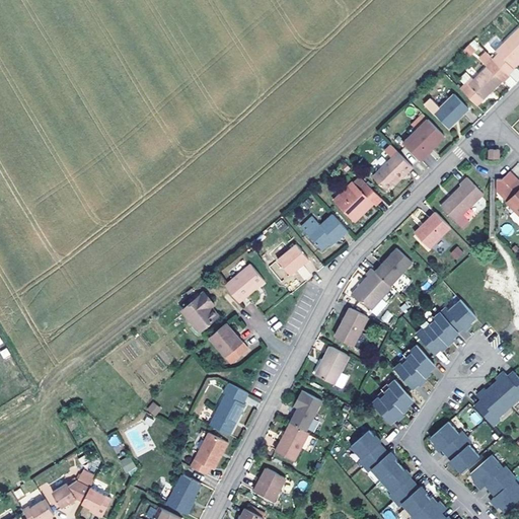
[(518,62),(518,31),(499,53),(502,55),(496,61),(511,75),(517,70),(514,67),(518,62)]
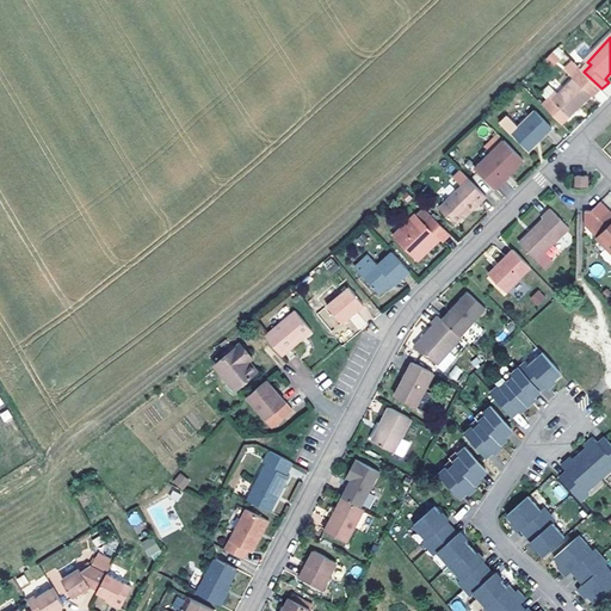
[(557,47),(544,60),(553,69),(566,55),(557,47)]
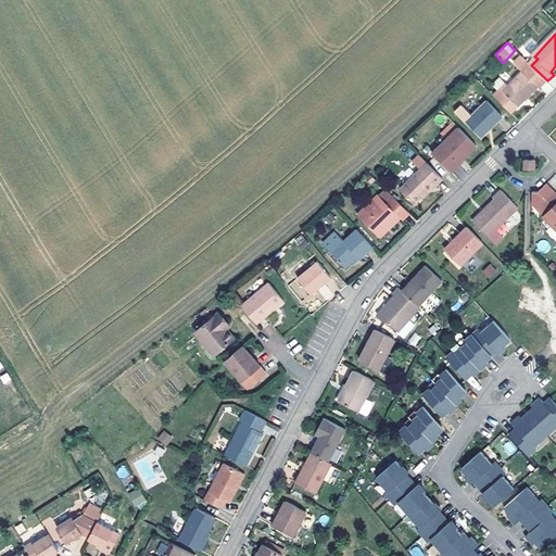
[(531,65),(525,58),(518,64),(526,73),(510,87),(508,85),(503,79),(495,86),(501,92),(496,97),(514,115),(541,88),(542,89),(548,83),(547,80),(531,65)]
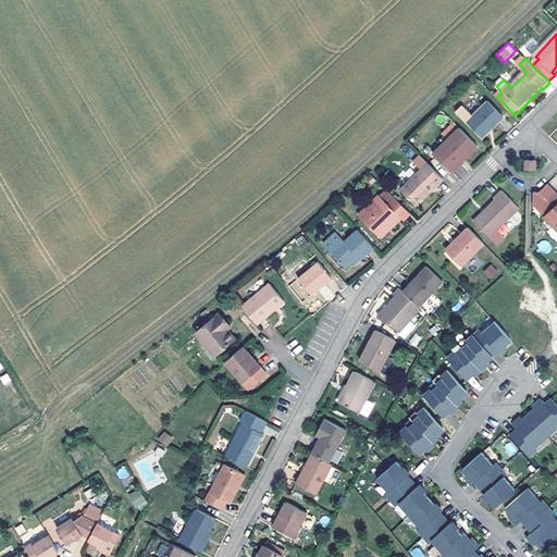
[(466,107),(459,113),(469,124),(470,122),(485,137),(506,118),(491,101),(475,115),(466,107)]
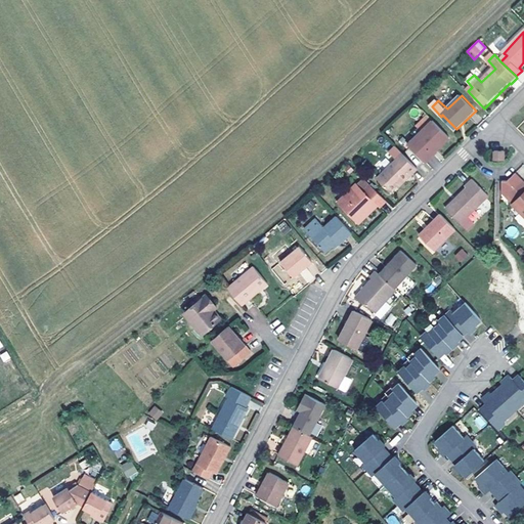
[(432,153),(434,155),(450,138),(434,121),(409,145),(424,160),(432,153)]
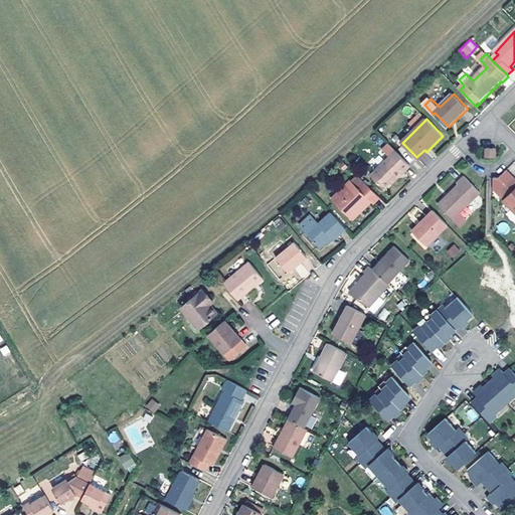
[(418,159),(426,152),(424,150),(416,157),(418,159)]
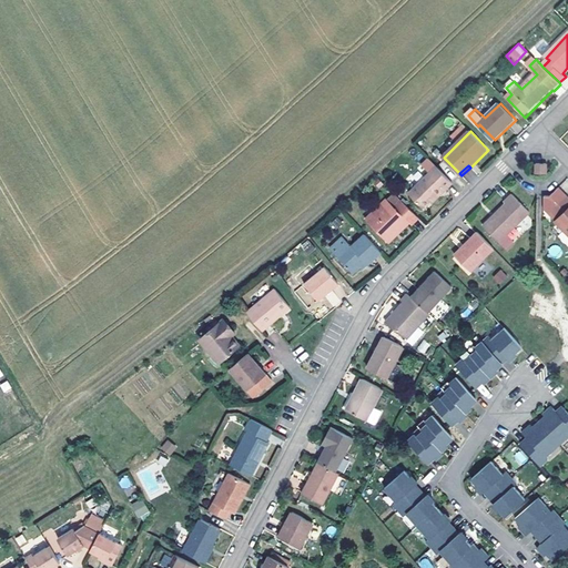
[(444,188),(447,191),(454,184),(436,166),(408,193),(424,208),(429,201),(444,188)]
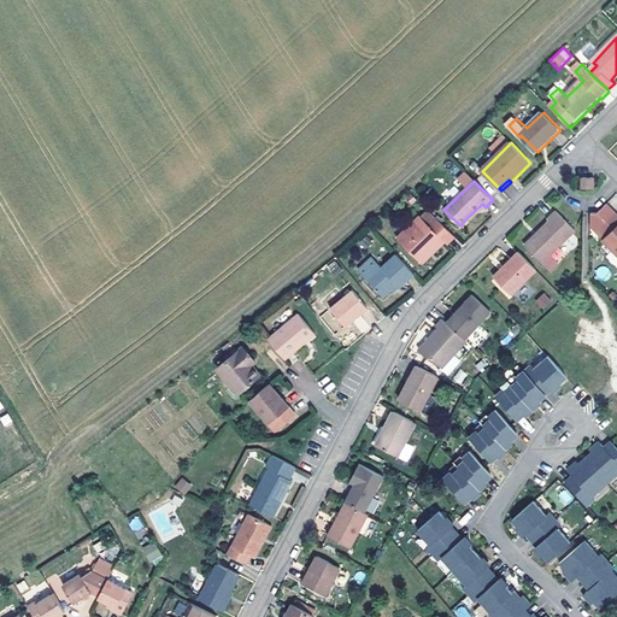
[(470,222),(486,207),(482,204),(466,218),(470,222)]
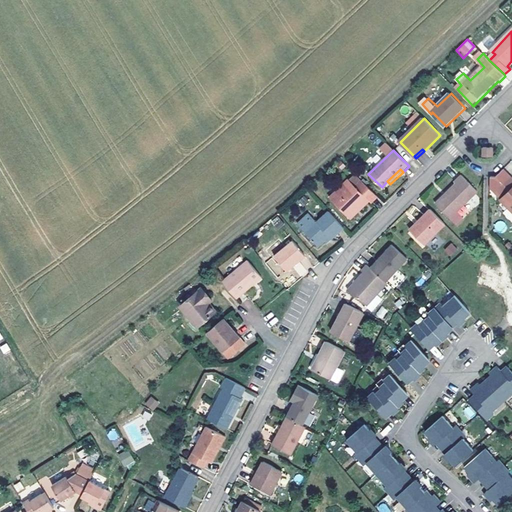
[(511,180),(500,169),(495,174),(490,174),(490,178),(498,186),(496,189),(502,195),(498,199),(511,213),(511,180)]
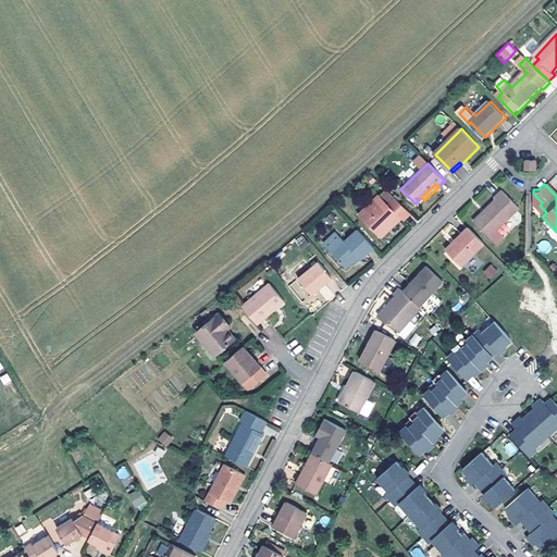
[(518,206),(500,189),(493,197),(495,199),(477,218),(492,233),(518,206)]
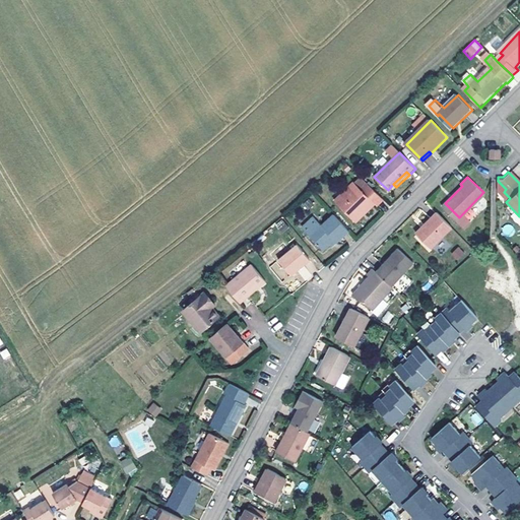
[(338,202),(353,218),(363,210),(367,214),(373,209),(370,206),(375,202),(377,205),(379,206),(385,201),(369,185),(364,190),(356,183),(338,202)]
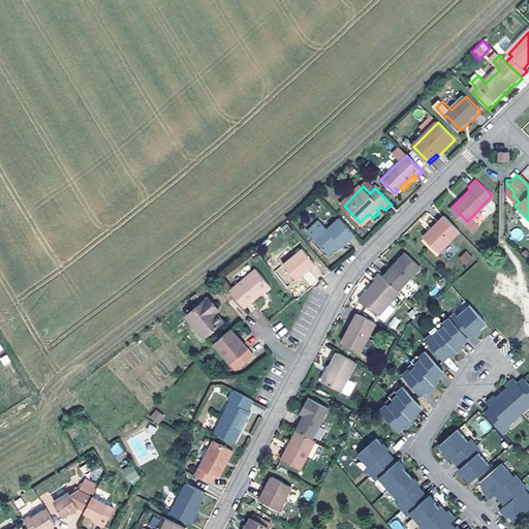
[(467,221),(453,207),(449,211),(464,224),(467,221)]
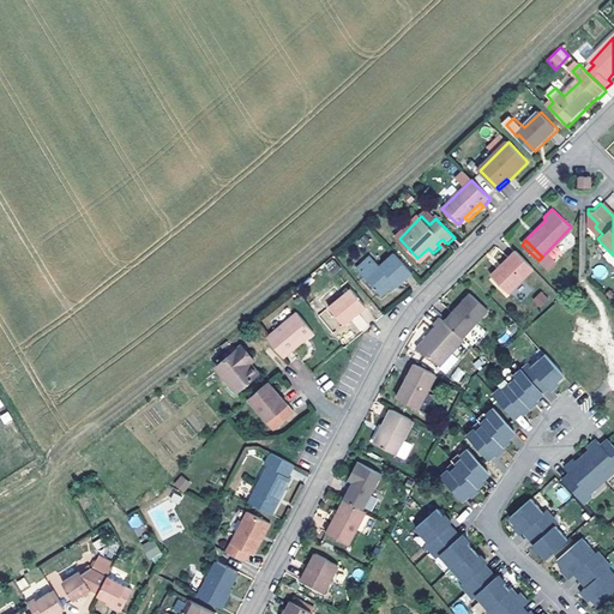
[(423,264),(433,253),(428,248),(417,258),(423,264)]
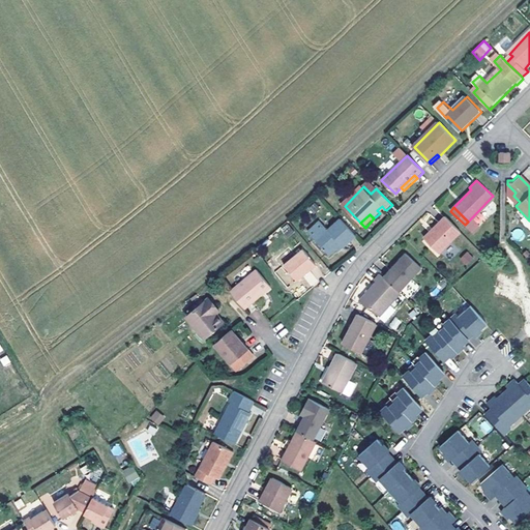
[(460,232),(444,215),(422,237),(438,253),(460,232)]
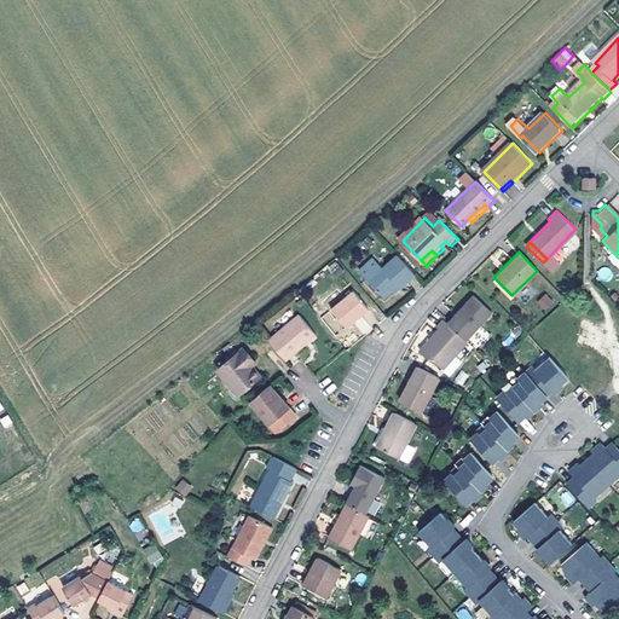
[(387,301),(395,293),(400,288),(404,290),(418,277),(400,258),(386,272),(383,268),(376,262),(363,275),(370,282),(387,301)]
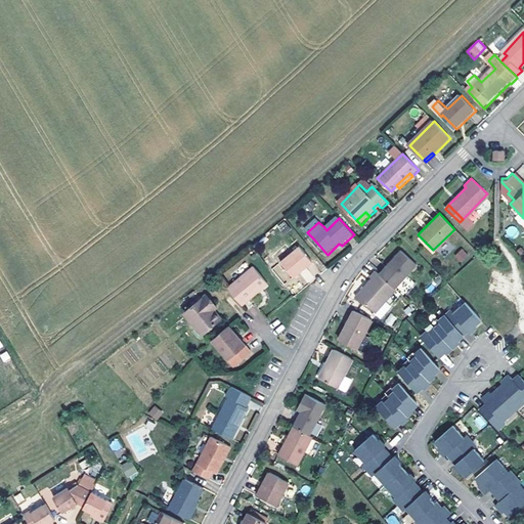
[(316,262),(303,247),(285,263),(297,278),(316,262)]
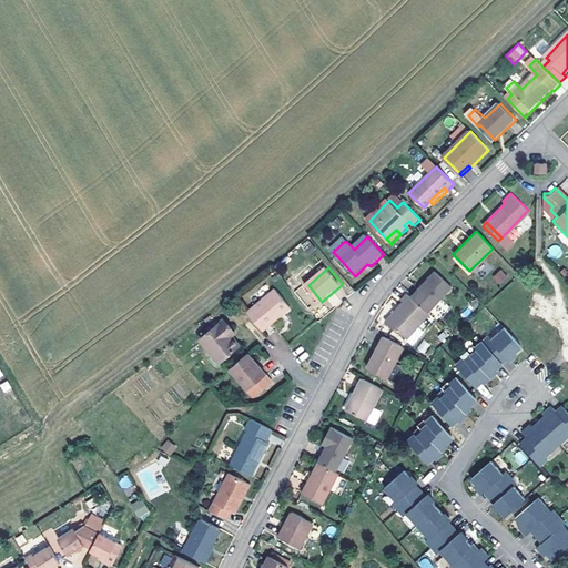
[(430,270),(408,295),(427,312),(449,285),(430,270)]
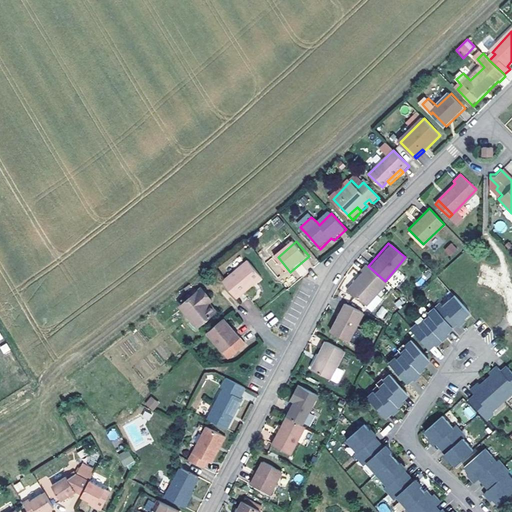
[(451,243),(443,250),(450,257),(457,249),(451,243)]
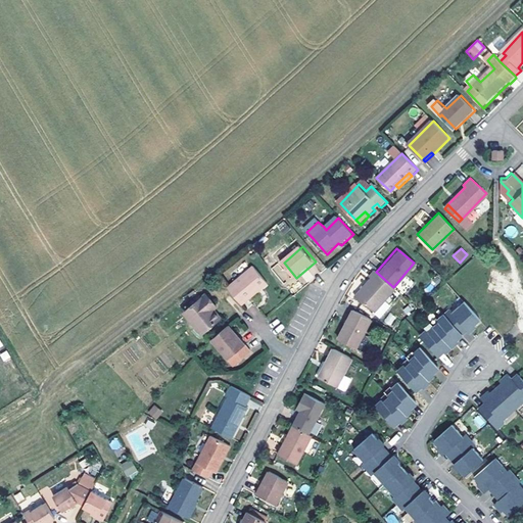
[(256,267),(231,288),(245,305),(271,284),(256,267)]
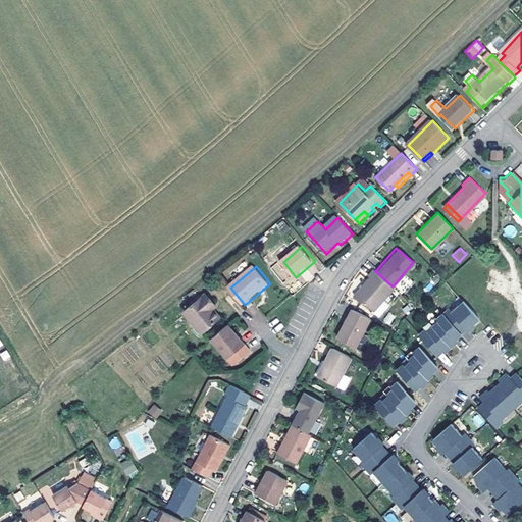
[(373,310),(394,288),(393,286),(375,271),(372,269),(367,275),(369,276),(353,296),(362,303),(363,301),(373,310)]
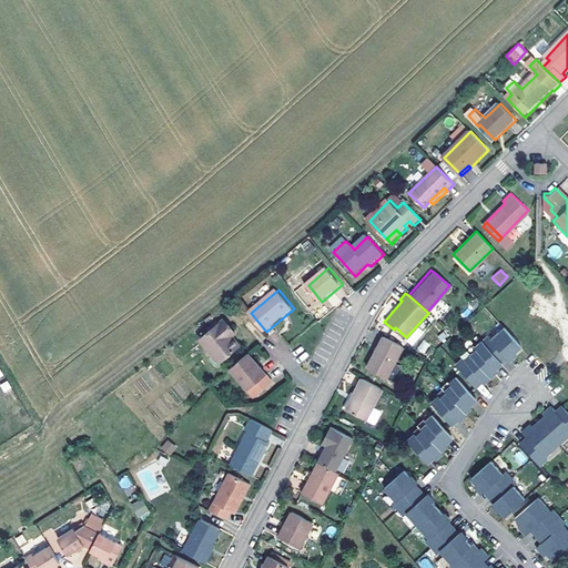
[(242,350),(234,341),(232,337),(237,333),(227,322),(203,341),(223,364),(242,350)]
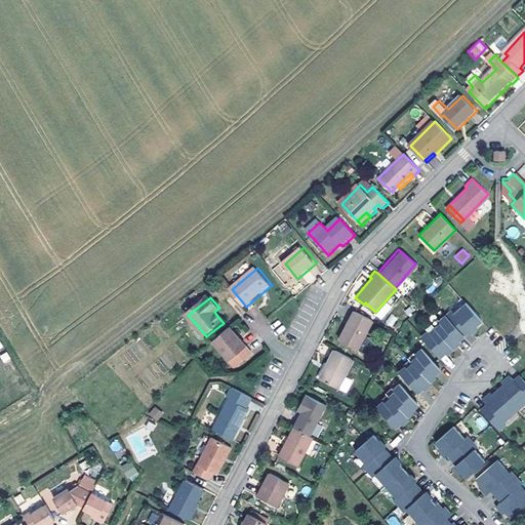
[(449,315),(443,320),(461,341),(479,326),(463,309),(452,318),(449,315)]
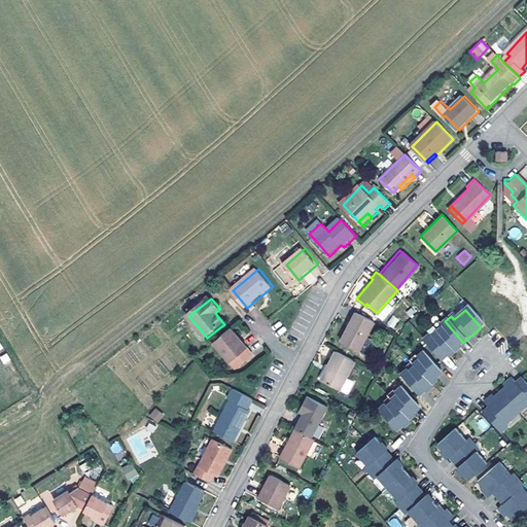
[(374,320),(355,311),(340,340),(358,349),(374,320)]
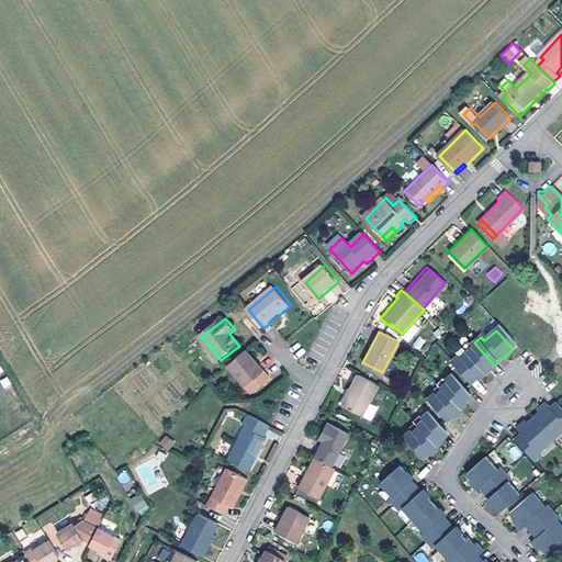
[(413,346),(418,350),(425,340),(418,336),(413,346)]
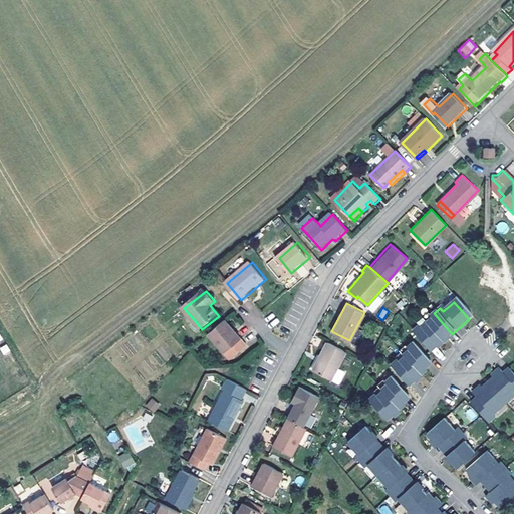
[(452,334),(434,313),(428,318),(430,320),(425,325),(442,344),(452,334)]
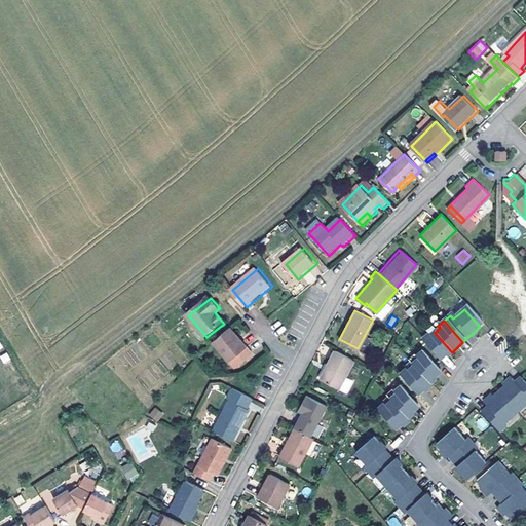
[(430,328),(435,333),(440,328),(438,326),(436,324),(430,328)]
